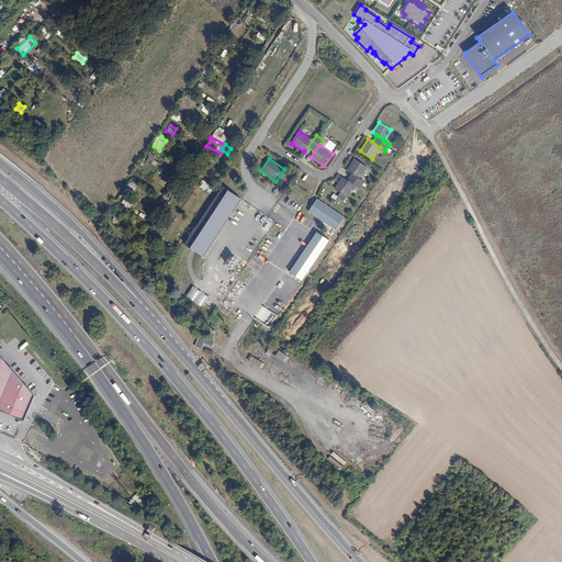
[(351,172),(359,178),(366,168),(353,160),(347,170),(351,172)]
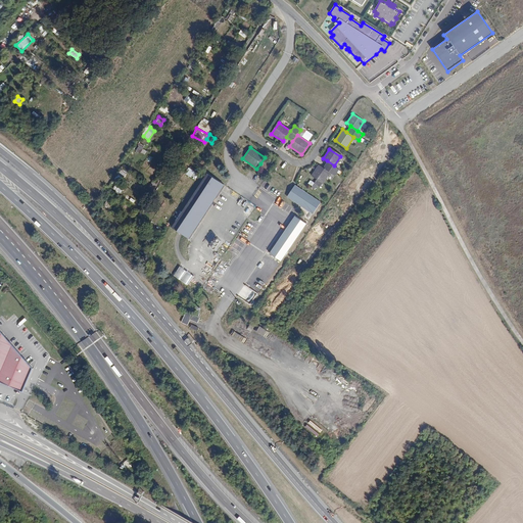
[(265,157),(260,163),(264,167),(270,157),(266,155),(265,157)]
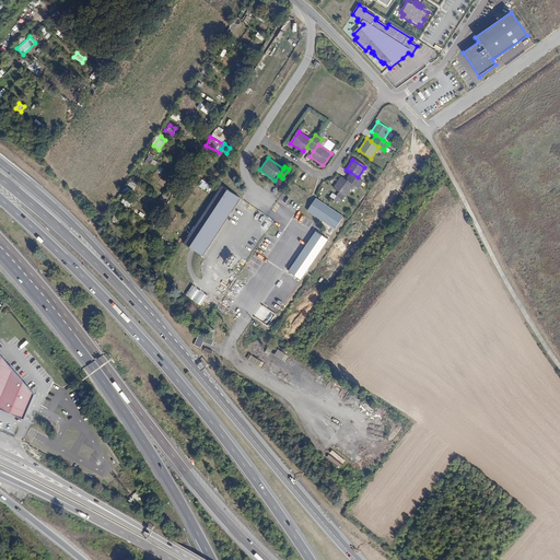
[(353,185),(359,188),(363,181),(358,177),(350,172),(346,179),(353,185)]
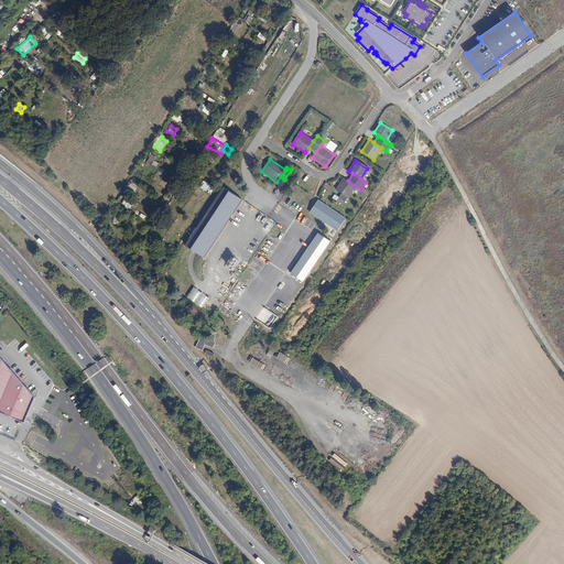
[(348,181),(344,177),(336,188),(348,197),(356,186),(348,181)]
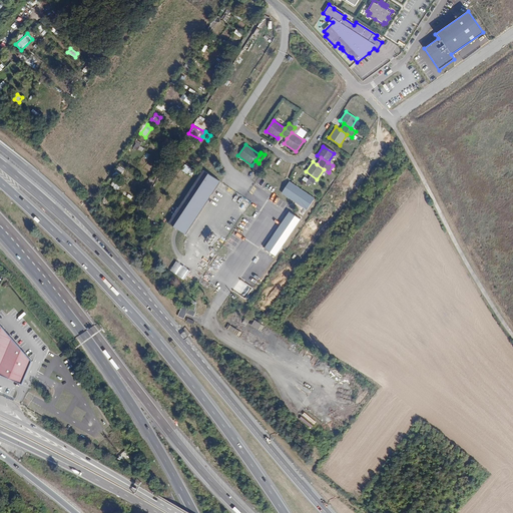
[(118,166),(112,175),(117,178),(123,170),(118,166)]
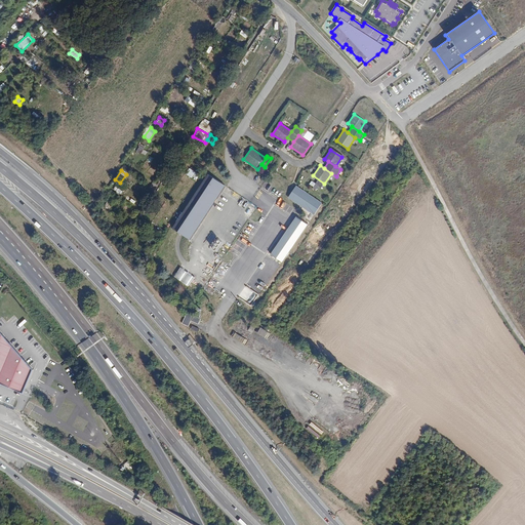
[(172,231),(189,242),(225,187),(208,175),(172,231)]
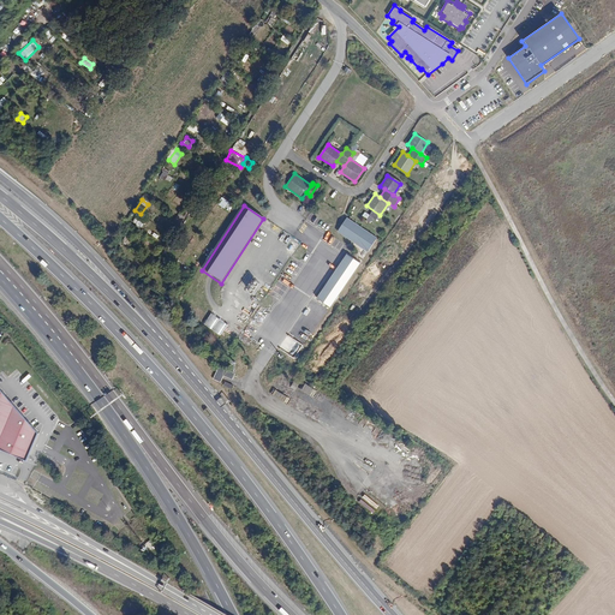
[(346,219),(338,232),(368,252),(377,239),(346,219)]
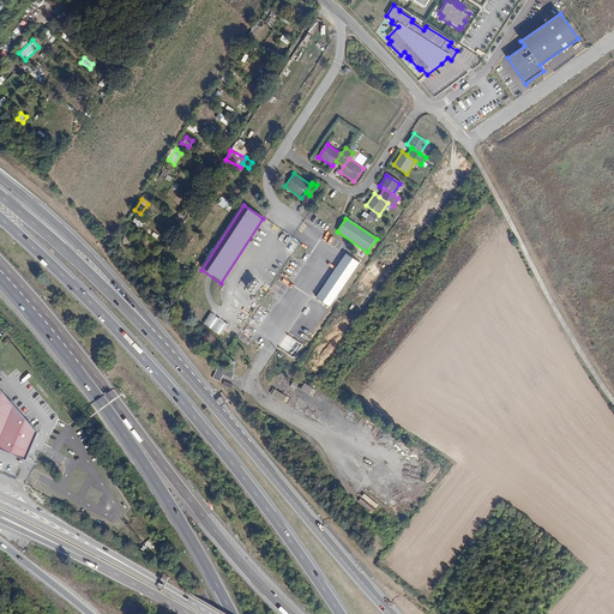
[(326,245),(339,250),(342,242),(330,236),(326,245)]
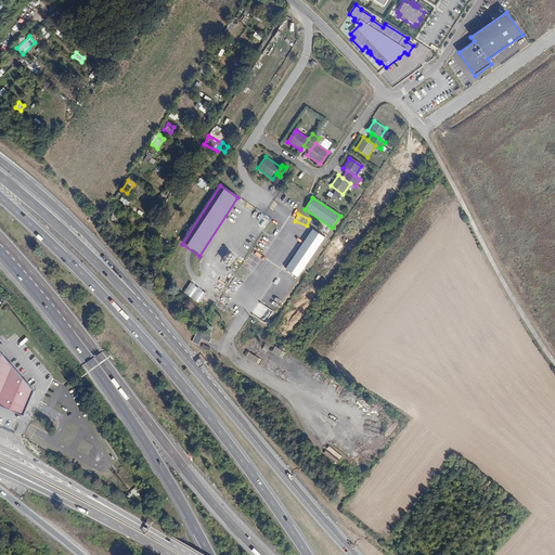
[(325,239),(313,230),(286,270),(298,279),(325,239)]
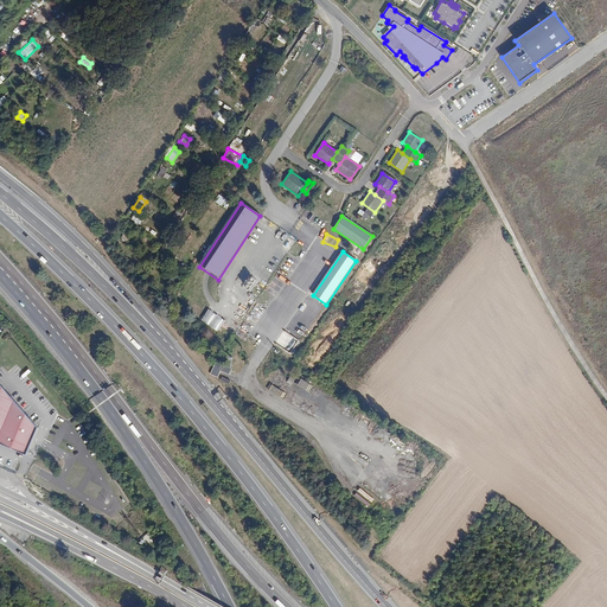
[(202,321),(219,330),(225,318),(208,310),(202,321)]
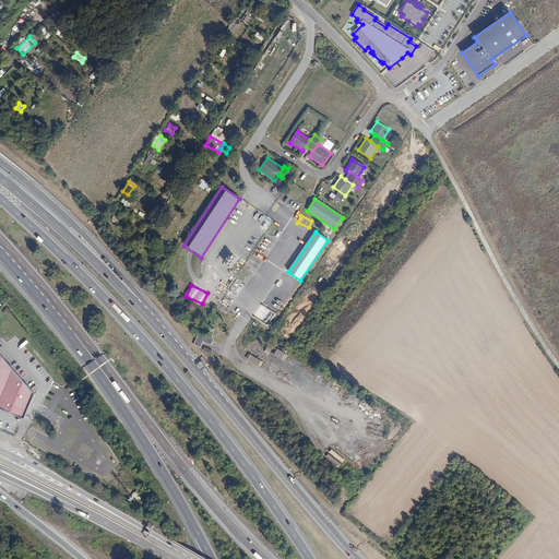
[(269,323),(275,312),(262,305),(256,316),(269,323)]
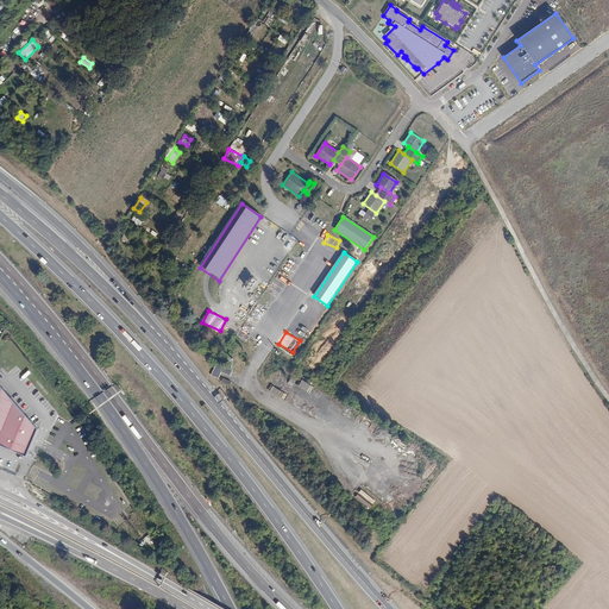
[(212,376),(219,378),(223,366),(215,363),(212,376)]
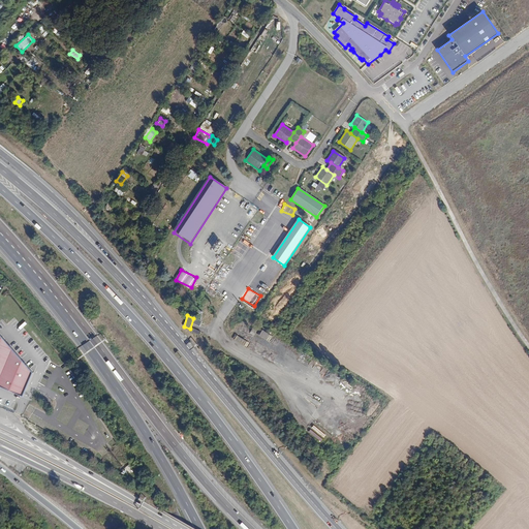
[(199,327),(203,321),(195,318),(193,323),(199,327)]
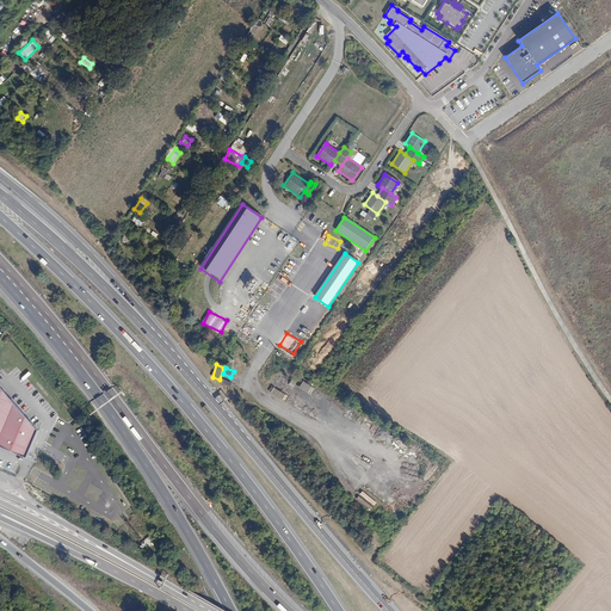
[(309,394),(314,388),(304,381),(300,387),(309,394)]
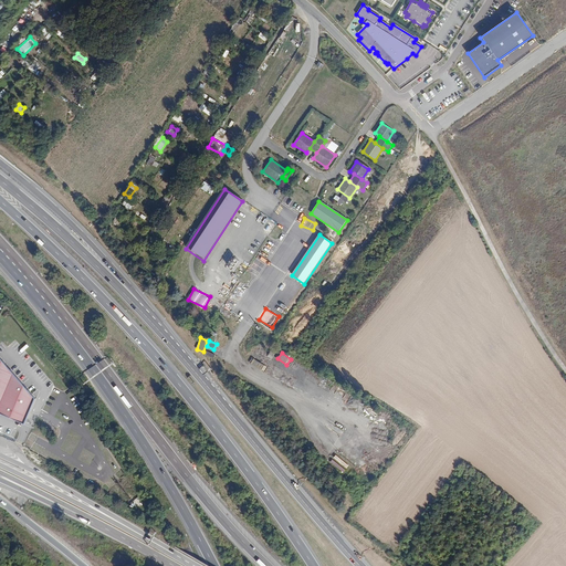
[(35,396),(0,356),(0,411),(24,422),(35,396)]
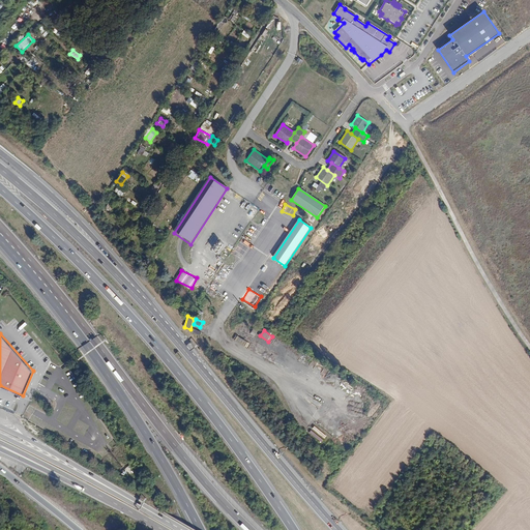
[(314,427),(310,433),(322,442),(327,435),(314,427)]
